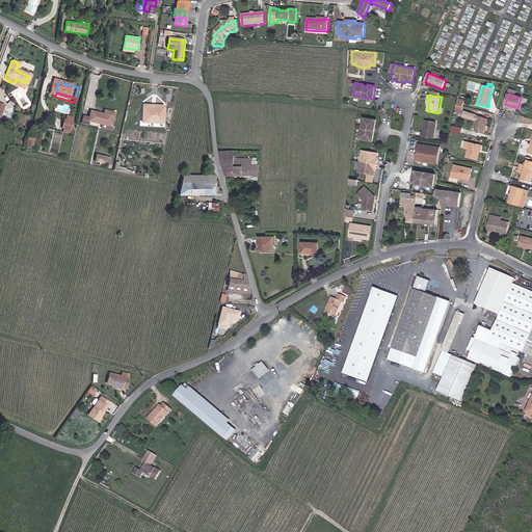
[(168,105),(148,104),(147,122),(168,123),(168,105)]
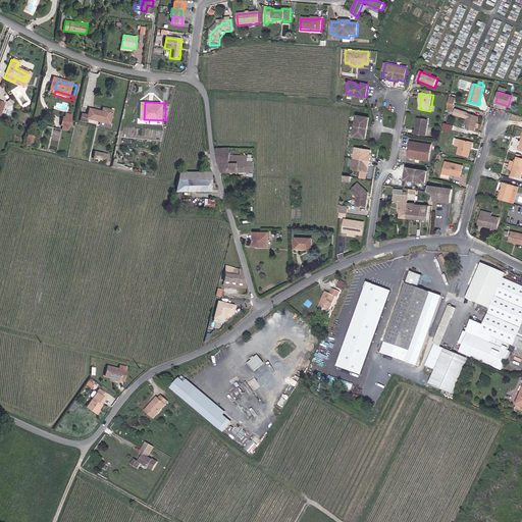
[(114,125),(117,112),(111,110),(110,114),(106,113),(95,110),(92,120),(114,125)]
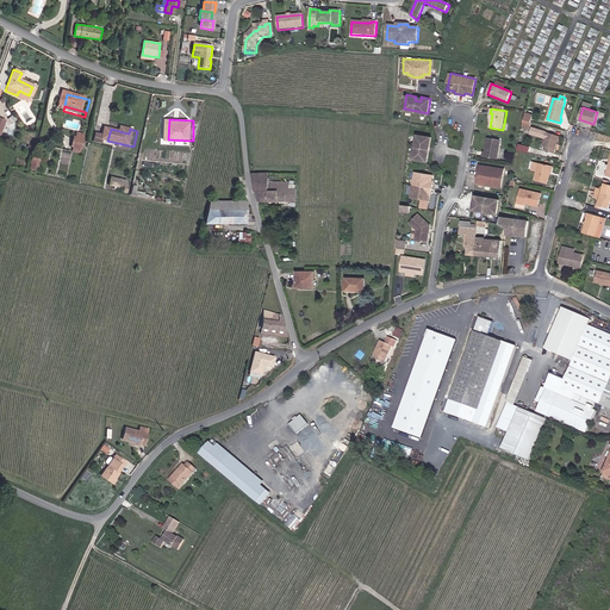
[(428,159),(429,149),(425,149),(427,144),(430,145),(431,135),(417,132),(412,156),(428,159)]
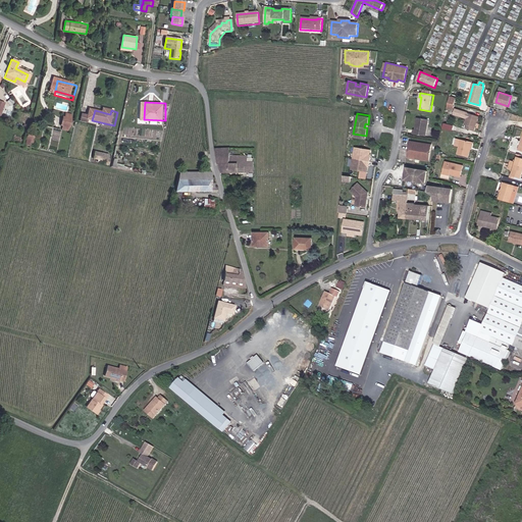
[(465,124),(467,124),(466,128),(474,131),(479,116),(468,113),(465,124)]
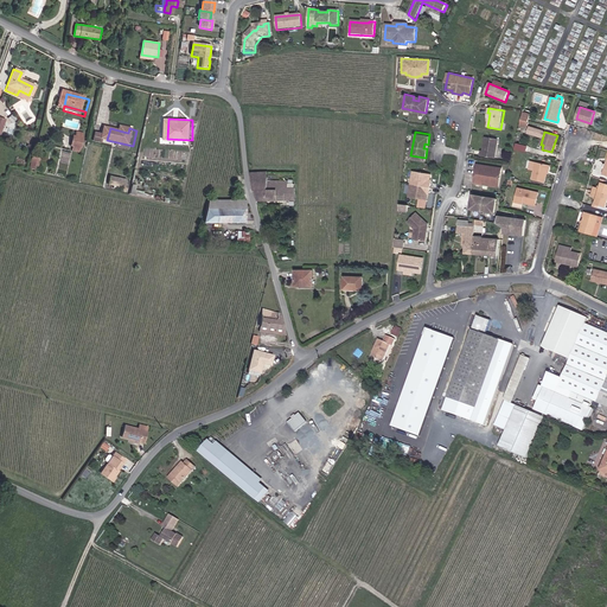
[(78,149),(77,154),(84,155),(88,135),(81,134),(81,139),(78,139),(76,148),(78,149)]
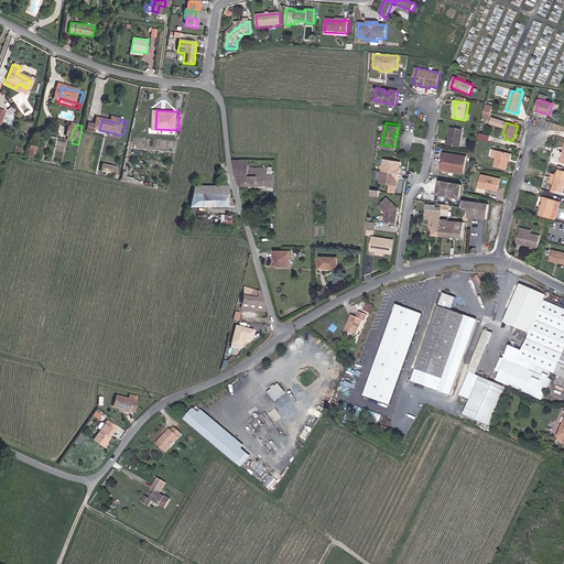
[(459,147),(462,129),(451,128),(448,140),(447,140),(446,144),(459,147)]
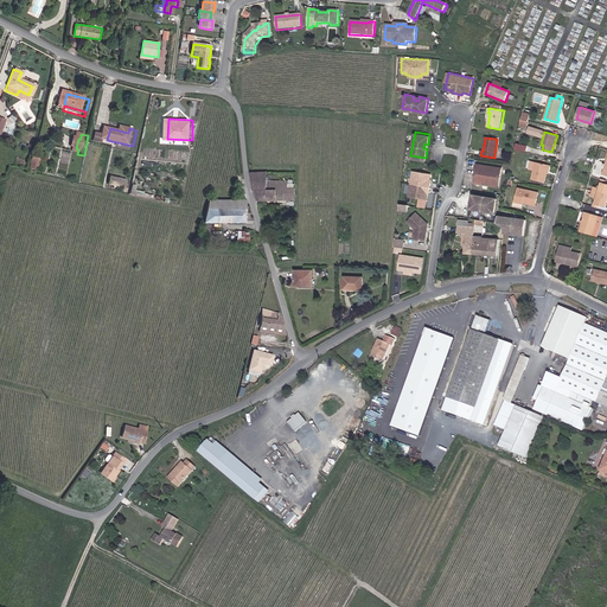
[(529,152),(530,146),(518,142),(516,148),(529,152)]
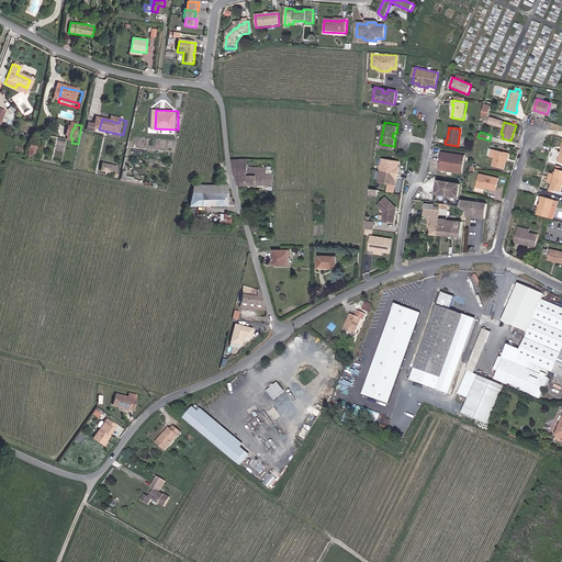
[(491,157),(495,158),(493,166),(505,168),(508,153),(492,149),(491,157)]
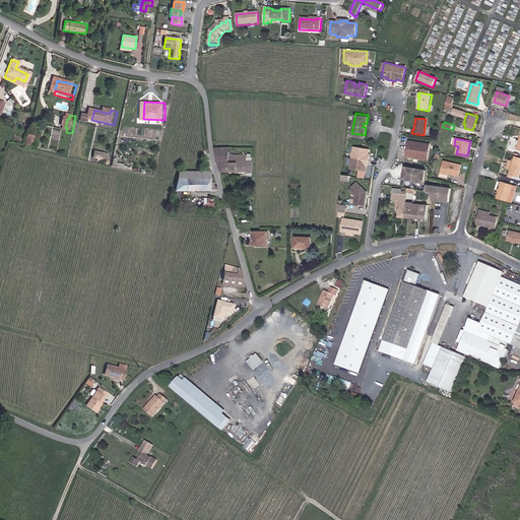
[(431,144),(410,141),(407,156),(428,160),(431,144)]
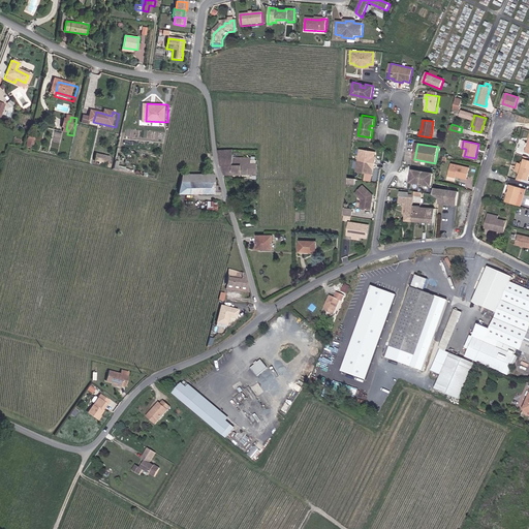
[(372,172),(373,167),(373,165),(374,165),(376,157),(374,156),(374,155),(375,150),(360,148),(356,169),(372,172)]
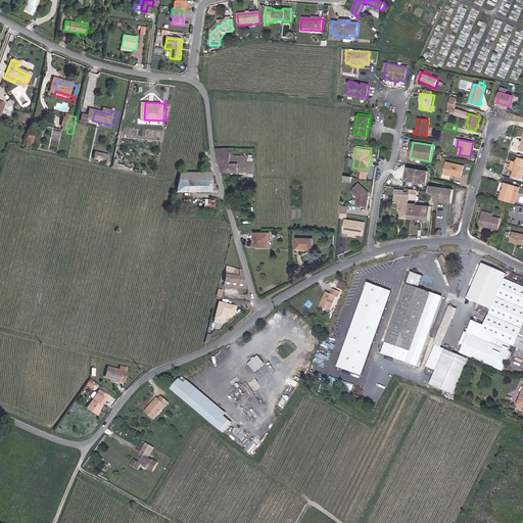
[(231,148),(216,149),(222,173),(254,173),(254,162),(248,161),(248,157),(248,155),(231,155),(231,148)]
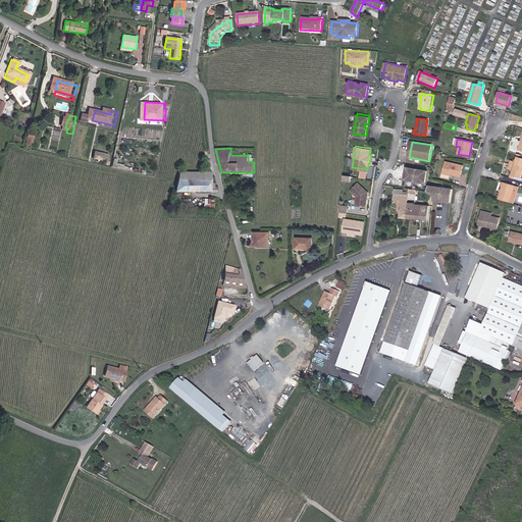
[(109,160),(110,153),(96,150),(94,157),(109,160)]
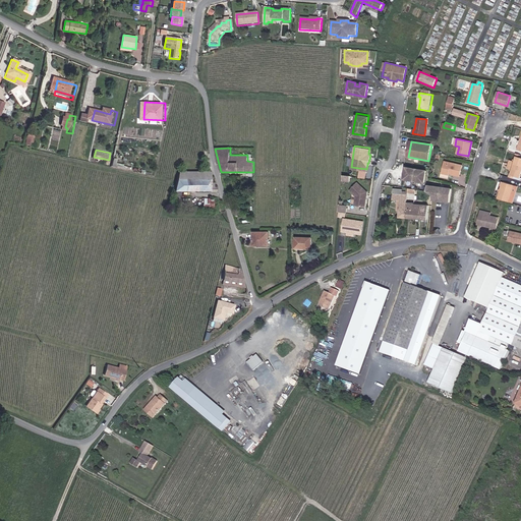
[(520,178),(520,176),(520,155),(516,154),(514,162),(510,160),(508,168),(512,169),(510,175),(520,178)]
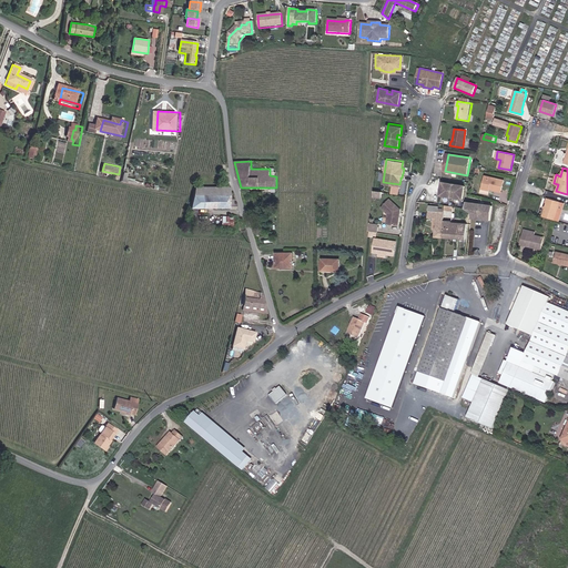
[(501,192),(504,181),(485,176),(483,188),(501,192)]
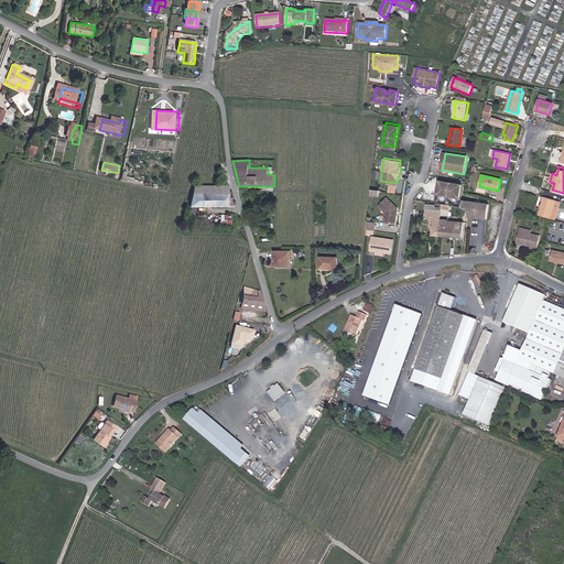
[(462,185),(453,183),(452,186),(447,185),(448,183),(440,181),(437,194),(459,198),(462,185)]
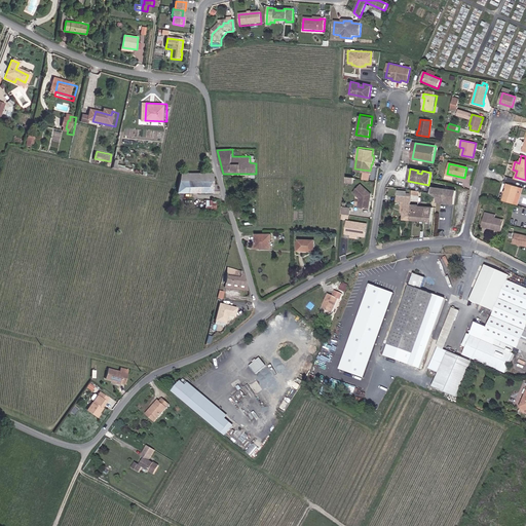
[(224,192),(223,187),(220,187),(220,184),(215,183),(215,174),(184,173),(180,191),(224,192)]
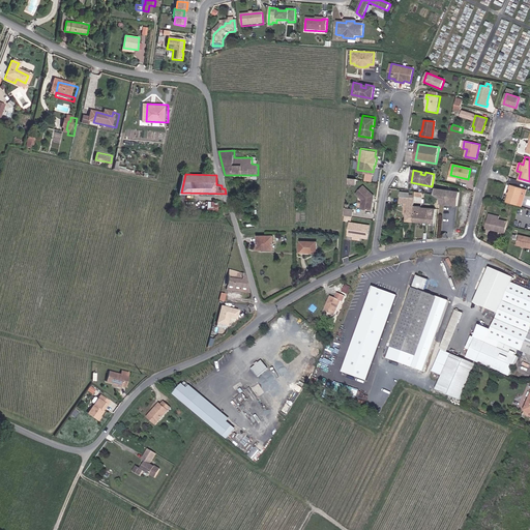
[(374,194),(363,183),(356,192),(362,198),(361,207),(373,208),(374,200),(372,199),(372,197),(374,196),(374,194)]
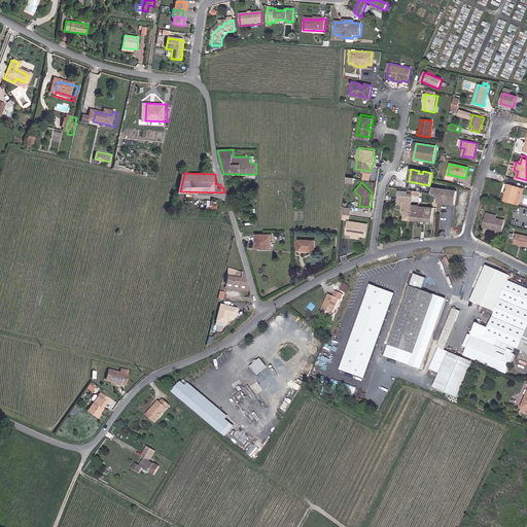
[(503,201),(514,204),(519,187),(508,184),(503,201)]
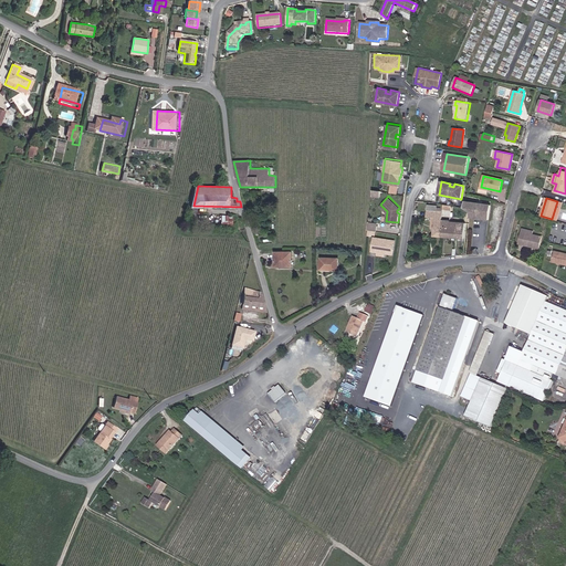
[(562,202),(557,201),(552,219),(556,220),(562,202)]
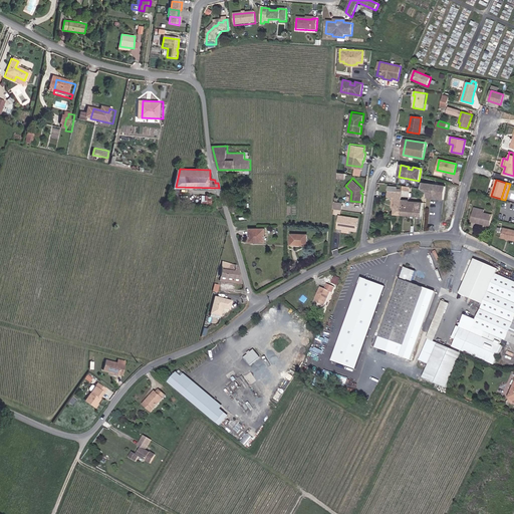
[(427,198),(445,200),(446,187),(423,184),(422,189),(427,194),(427,198)]
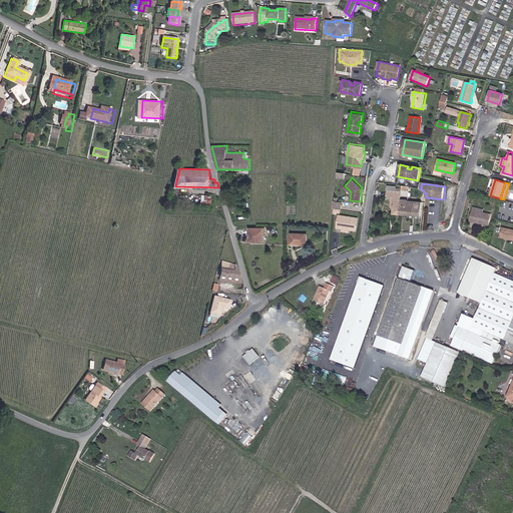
[(394,213),(402,214),(402,206),(399,205),(400,199),(401,199),(401,191),(391,190),(392,188),(388,188),(387,196),(392,196),(395,196),(394,207),(394,213)]
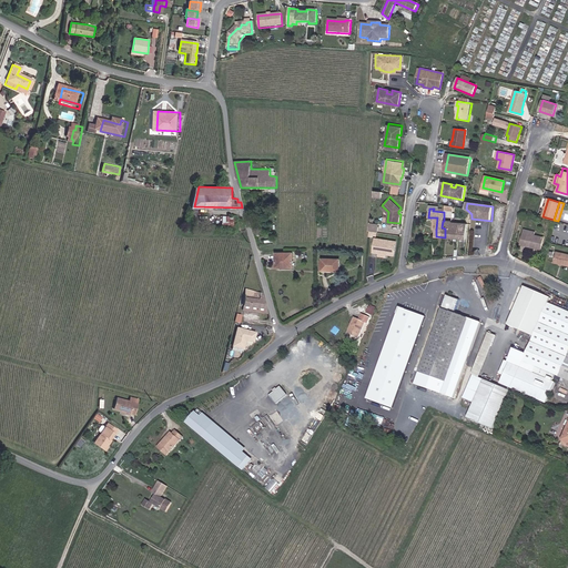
[(222,225),(234,226),(234,215),(223,215),(222,225)]
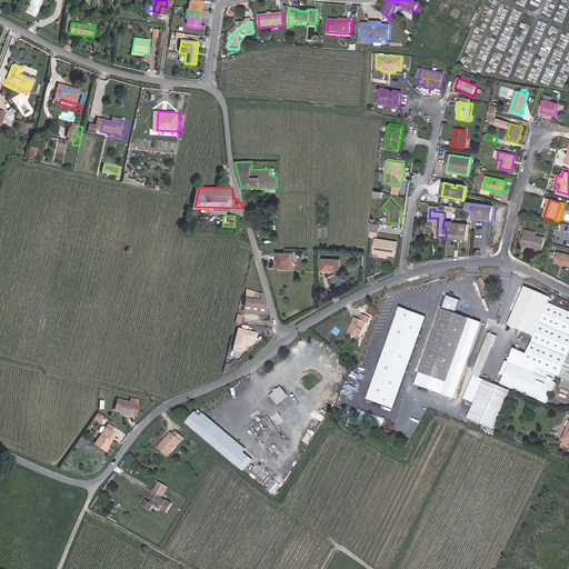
[(446,238),(458,239),(458,230),(451,230),(452,222),(445,221),(443,221),(442,228),(446,229),(446,238)]
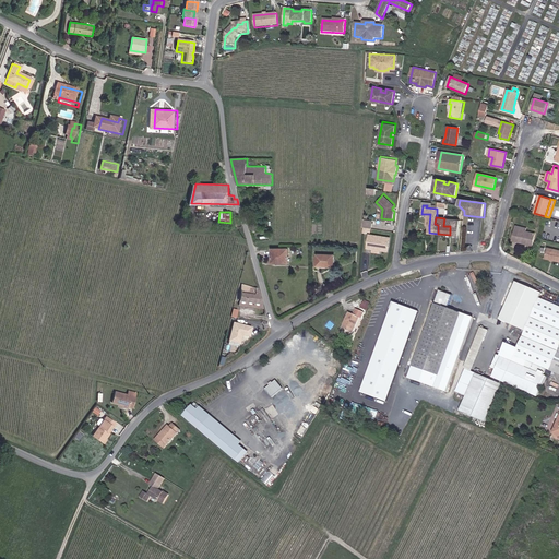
[(450,226),(450,235),(458,235),(459,221),(444,218),(443,226),(450,226)]
